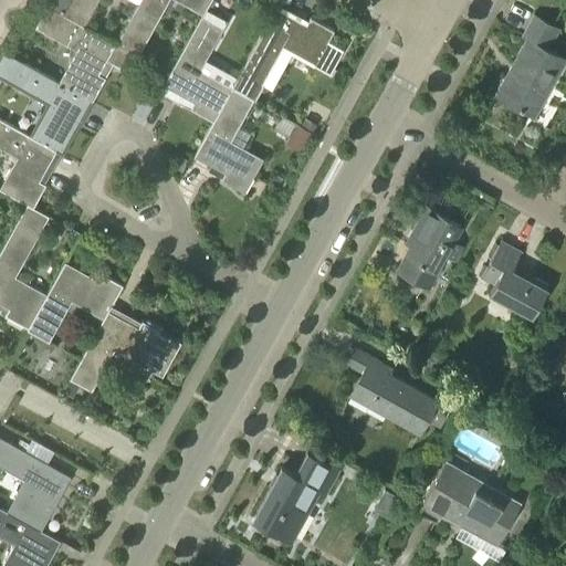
[(69,0),(67,0),(50,0),(46,7),(61,16),(62,14),(69,0)]
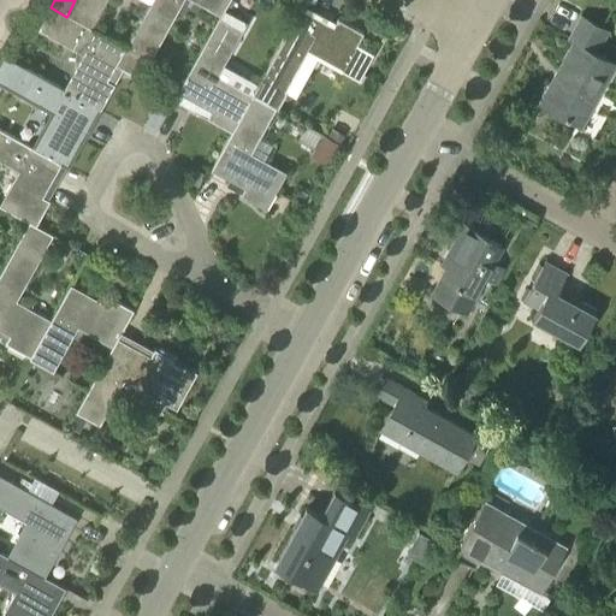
[(73,0),(75,0),(76,1),(67,15),(90,28),(106,0),(140,0),(149,6),(152,0),(73,0)]
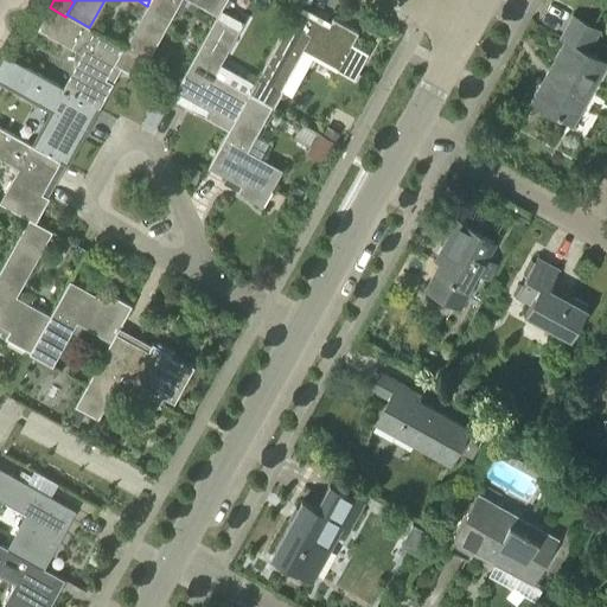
[(147,61),(180,0),(187,0),(218,17),(227,0),(149,0),(147,6),(129,39),(128,38),(123,48),(147,61)]
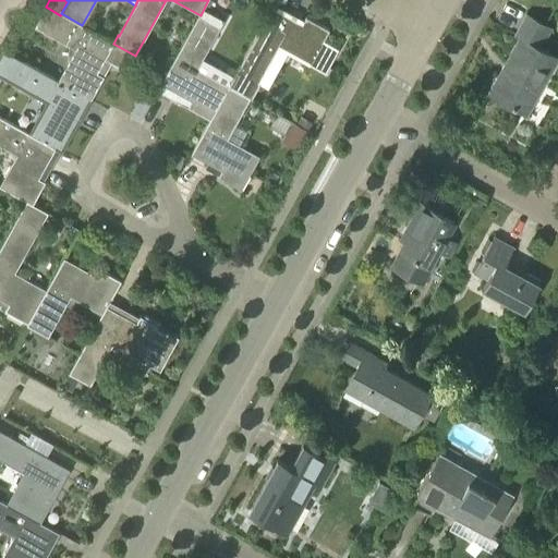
[(101,36),(83,26),(81,27),(60,15),(46,7),(35,26),(74,49),(57,81),(58,81),(57,82),(84,97),(91,100),(104,77),(96,74),(104,60),(126,72),(135,56),(113,44),(101,36)]
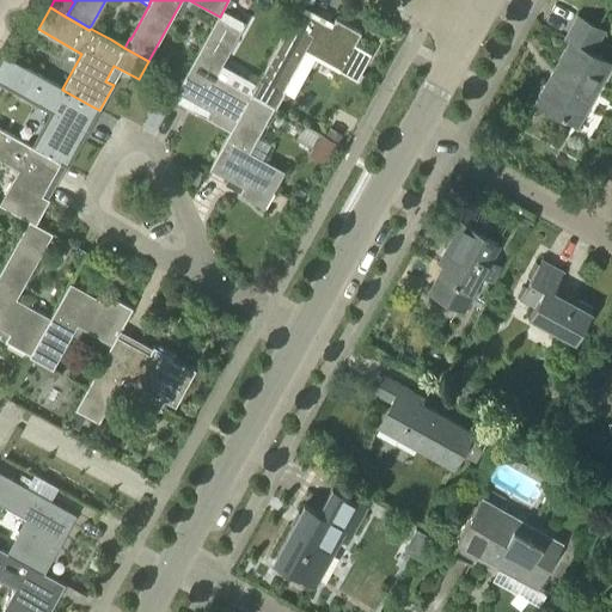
[(257,84),(274,93),(281,97),(306,53),(341,72),(361,36),(335,22),(331,29),(298,10),(257,84)]
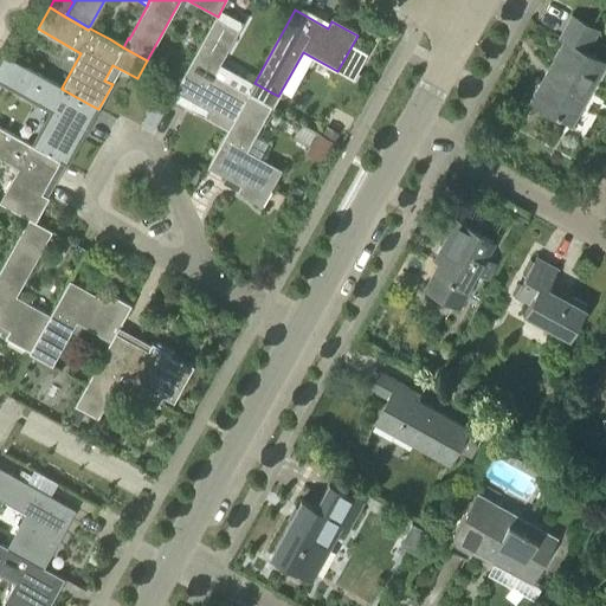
[(571,124),(605,65),(585,55),(598,32),(571,17),(559,39),(563,42),(530,102),(571,124)]
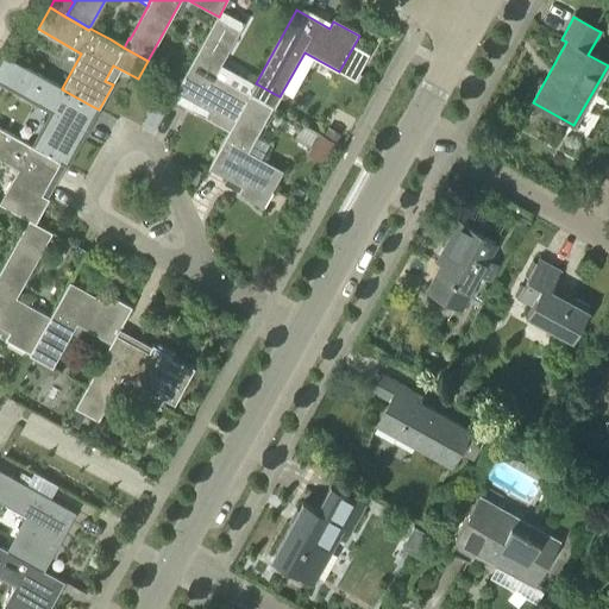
[(249,95),(215,75),(240,32),(217,19),(175,93),(206,111),(203,117),(228,131),(249,95)]
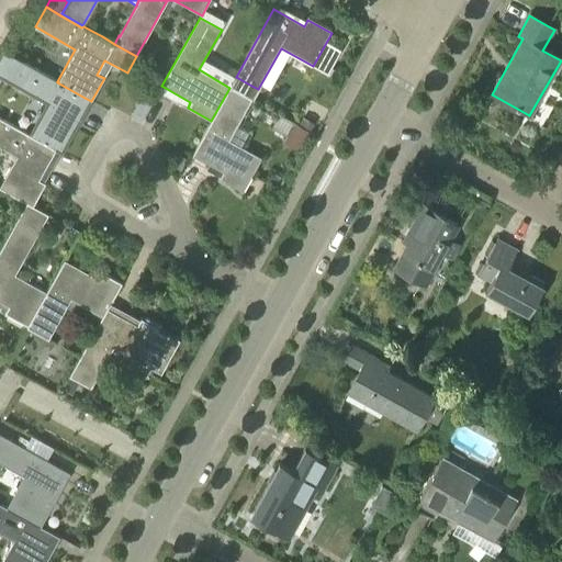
[(45,103),(27,135),(55,150),(62,155),(76,130),(68,126),(85,98),(57,82),(58,81),(57,81),(18,58),(4,81),(45,103)]
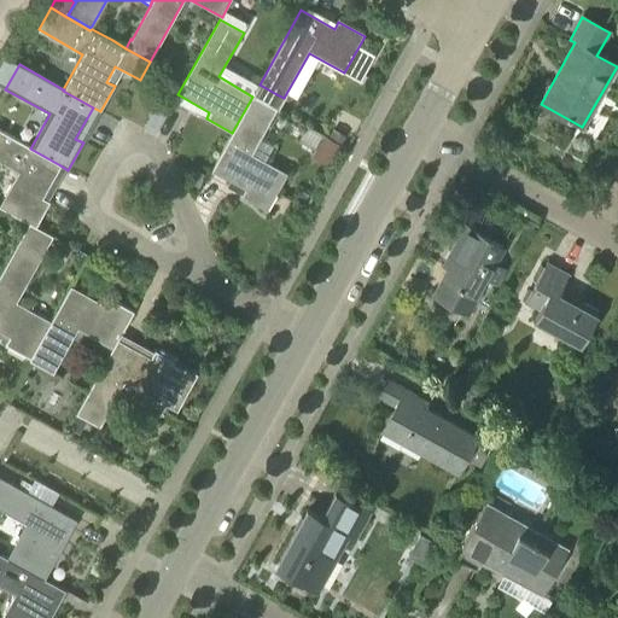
[(252,97),(232,133),(209,172),(243,191),(239,198),(264,213),(286,176),(250,156),(277,110),(269,106),(252,97)]
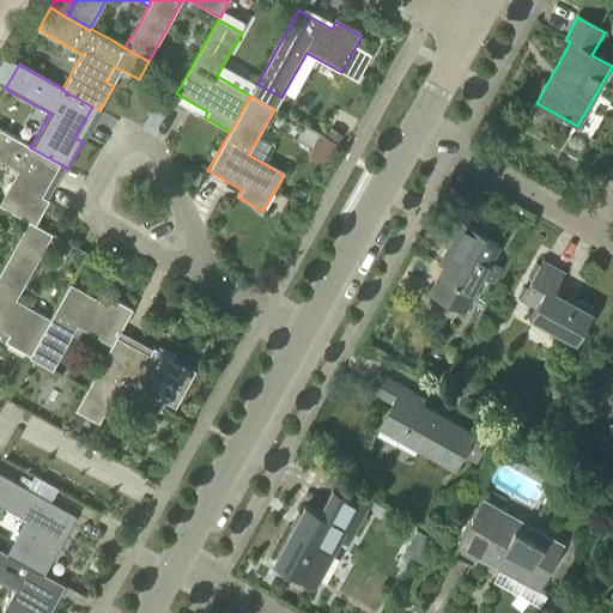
[(34,226),(35,226),(49,199),(42,195),(59,164),(60,164),(30,147),(0,129),(0,161),(16,170),(0,198),(0,207),(28,224),(34,226)]
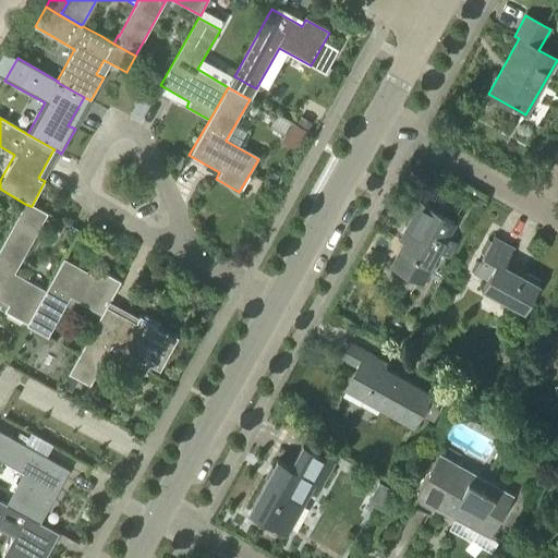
[(292,122),(280,143),(301,156),(313,135),(292,122)]
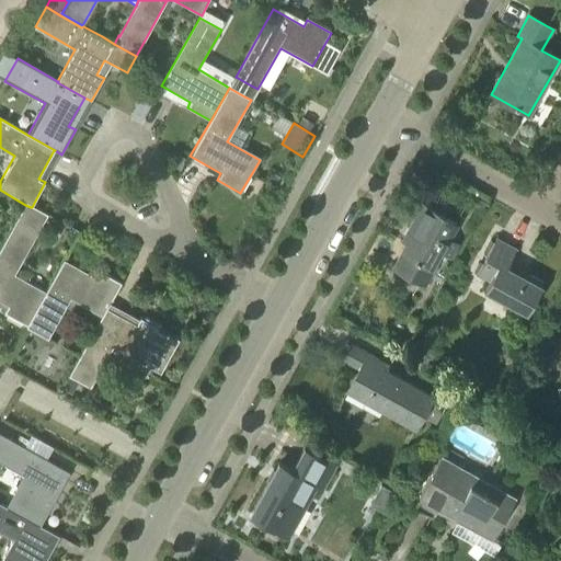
[(47,216),(32,207),(31,207),(25,205),(0,250),(0,304),(7,308),(4,313),(26,327),(45,293),(14,275),(47,216)]
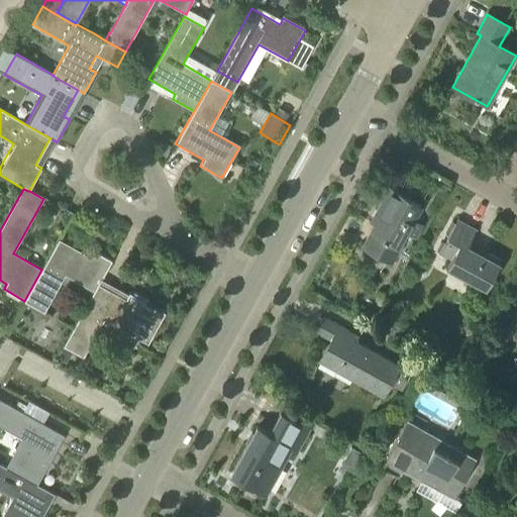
[(405,234),(416,239),(423,226),(413,219),(420,208),(388,190),(375,214),(380,216),(363,246),(390,262),(405,234)]
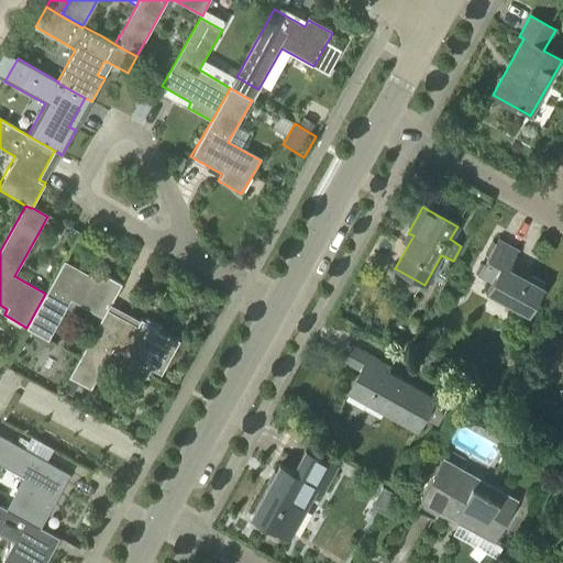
[(518,252),(498,241),(477,277),(490,284),(486,291),(528,316),(543,289),(542,288),(544,285),(532,278),(531,282),(509,268),(518,252)]
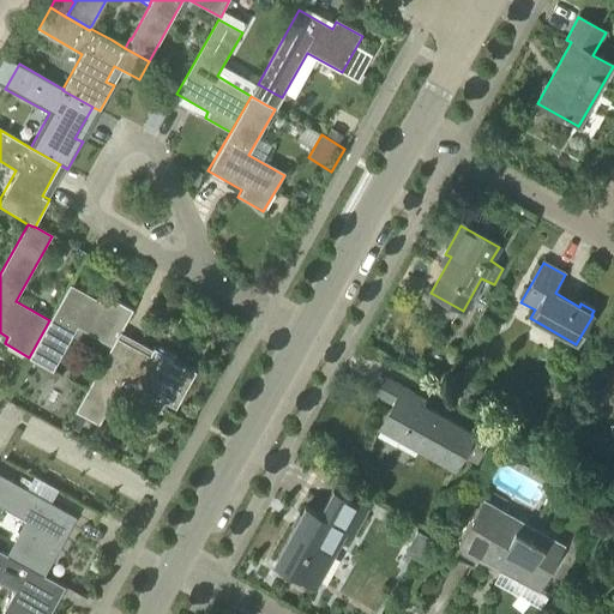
[(113,348),(118,339),(133,311),(107,295),(102,304),(70,286),(50,320),(49,320),(29,357),(28,360),(52,372),(77,327),(113,348)]
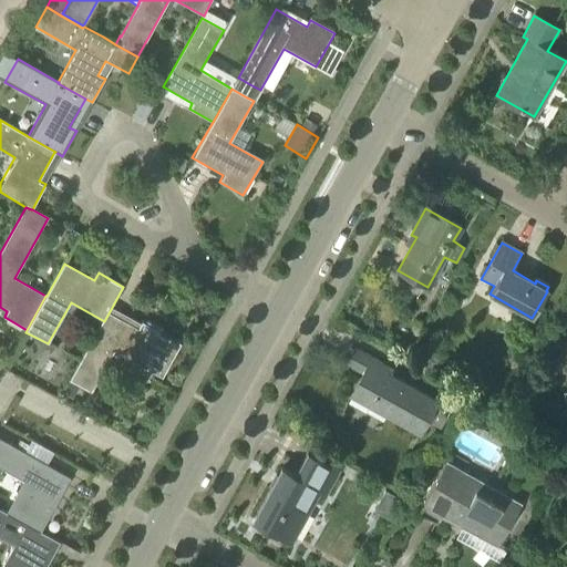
[(115,351),(147,369),(163,378),(182,343),(142,322),(137,329),(109,313),(104,321),(71,380),(92,392),(115,351)]
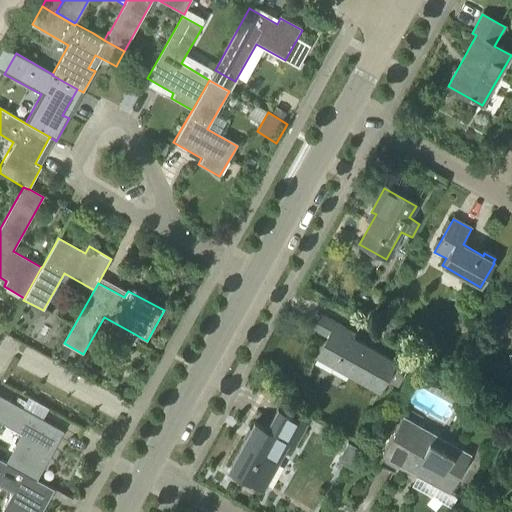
[(326,337),(314,359),(378,393),(394,363),(351,340),(354,335),(320,316),(313,329),(326,337)]
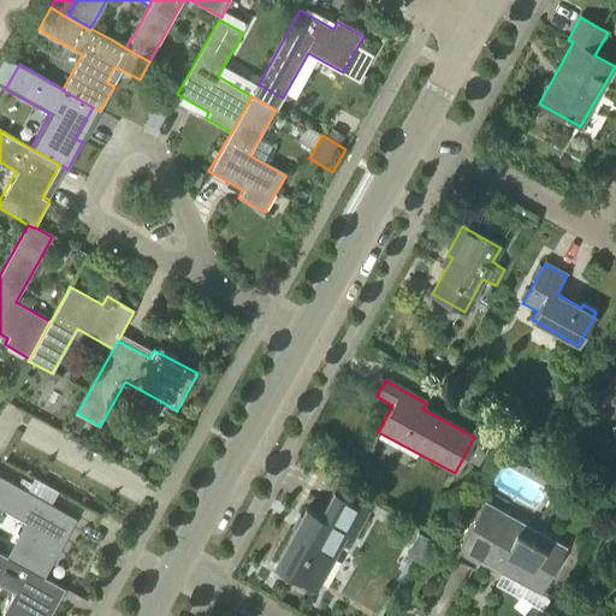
[(0,510),(25,525),(6,558),(43,579),(57,555),(49,551),(69,517),(0,479),(0,510)]
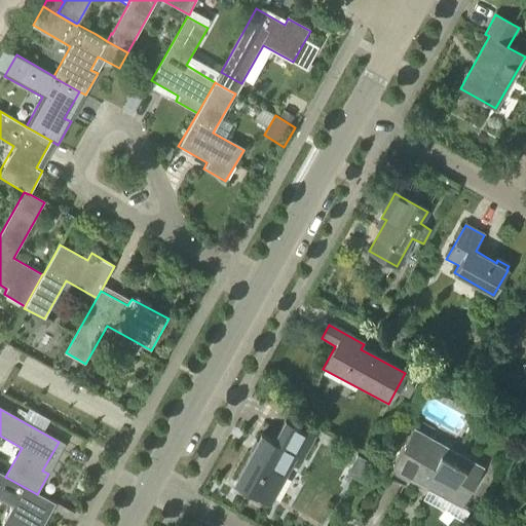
[(502,417),(497,426),(506,431),(512,422),(502,417)]
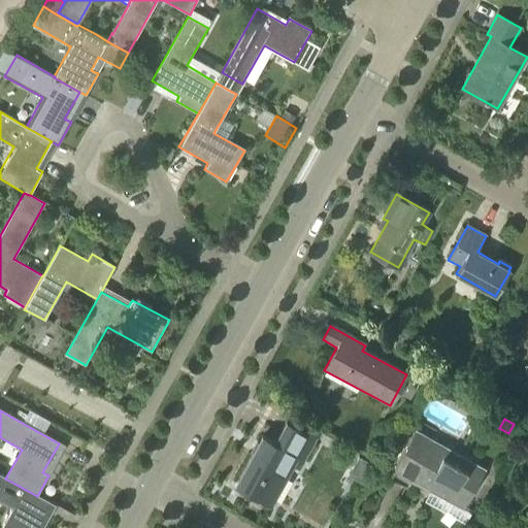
[(303,459),(316,438),(286,422),(274,441),(263,435),(237,480),(248,486),(245,489),(271,503),(298,456),(303,459)]
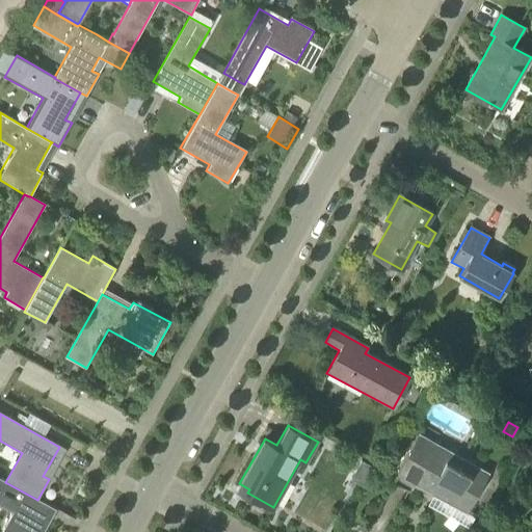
[(489,473),(431,441),(419,433),(396,475),(467,514),(489,473)]
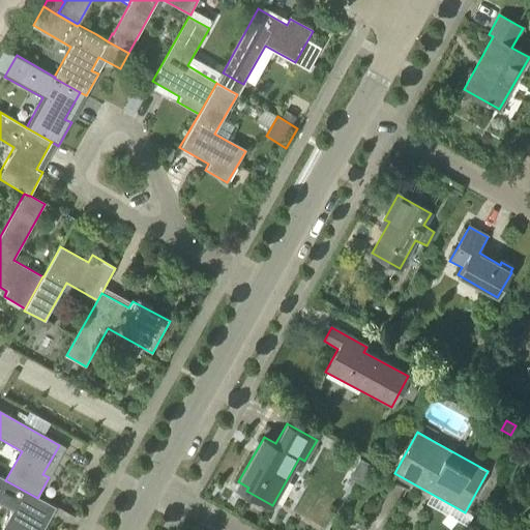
[(0,505),(11,511),(0,529),(34,529),(49,504),(37,498),(5,480),(5,481),(0,478),(0,505)]
